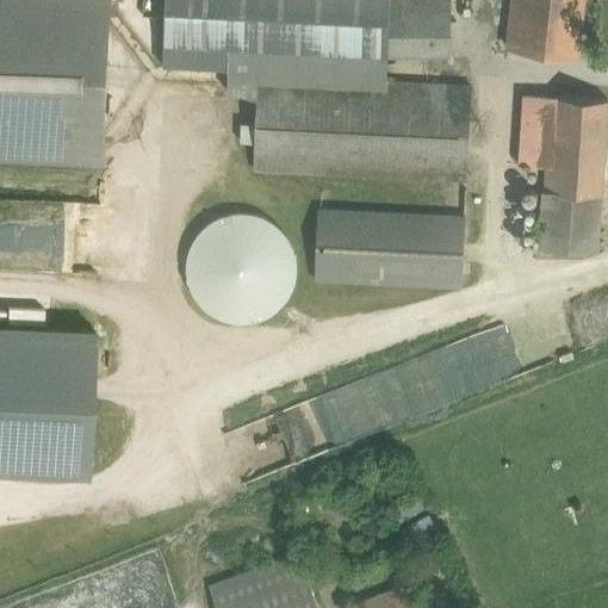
[(0,160),(100,165),(106,0),(0,0),(0,160)]
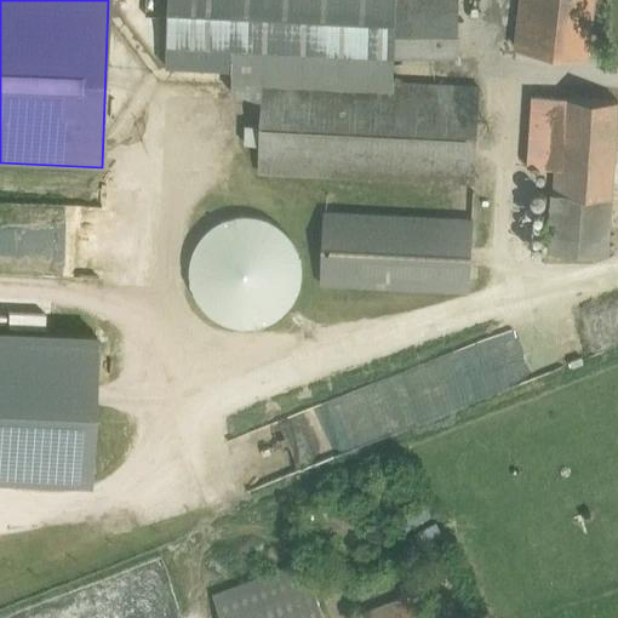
[(169,0),(165,70),(232,74),(229,95),(261,104),(257,175),(473,184),(478,89),(395,85),(395,61),(459,61),(458,0),(169,0)]
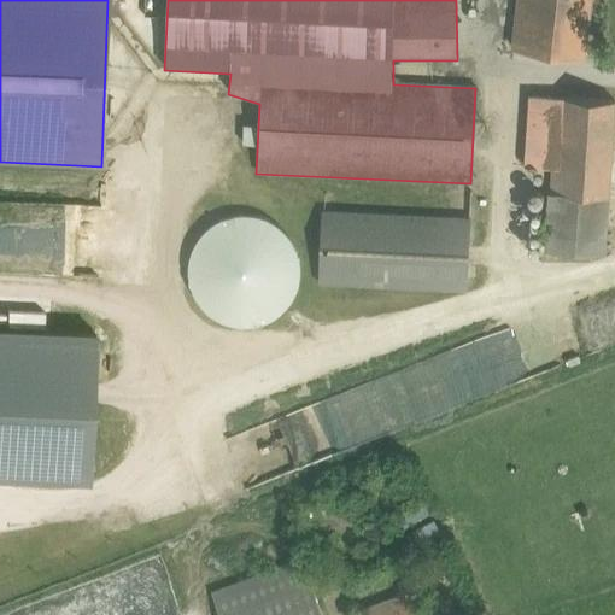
[(525,0),(520,50),(584,56),(590,0),(525,0)]
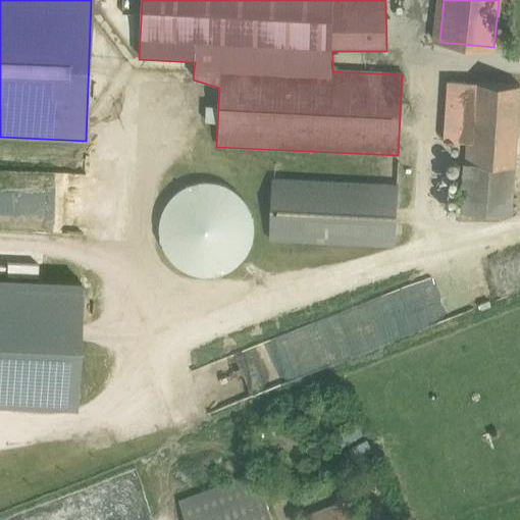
[(442,143),(465,145),(461,213),(510,216),(518,86),(446,82),(442,143)]
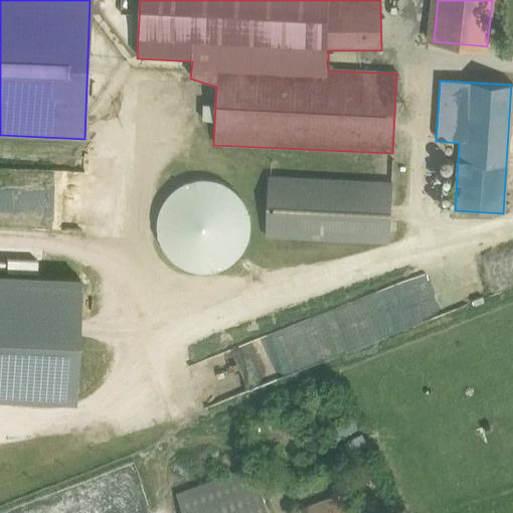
[(266,237),(389,242),(391,184),(268,178),(266,237)]
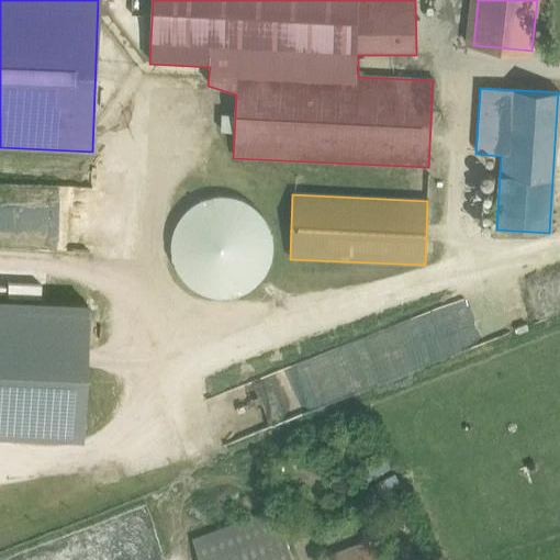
[(172,231),(170,241),(170,257),(178,276),(189,288),(198,293),(210,298),(225,299),(236,297),(249,291),(259,280),(268,267),(271,255),(271,242),(268,227),(261,216),(252,206),(241,201),(228,198),(214,198),(200,201),(187,209),(180,217),(172,231)]
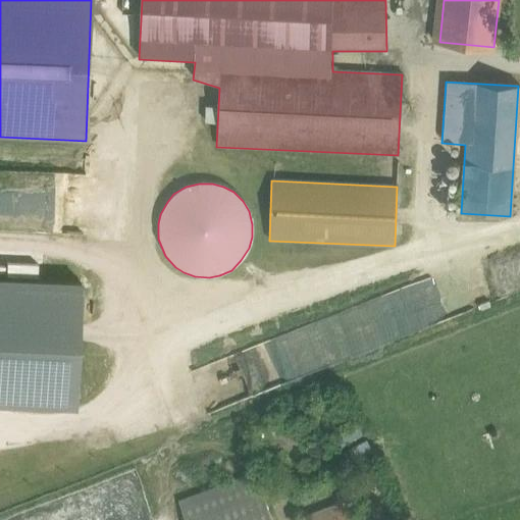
[(0,406),(74,410),(81,281),(0,277),(0,406)]
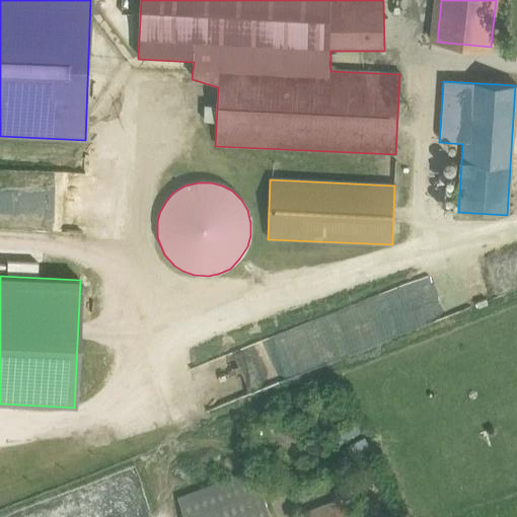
[(290,334),(189,369),(203,408),(302,373),(294,352),(296,351),(290,334)]
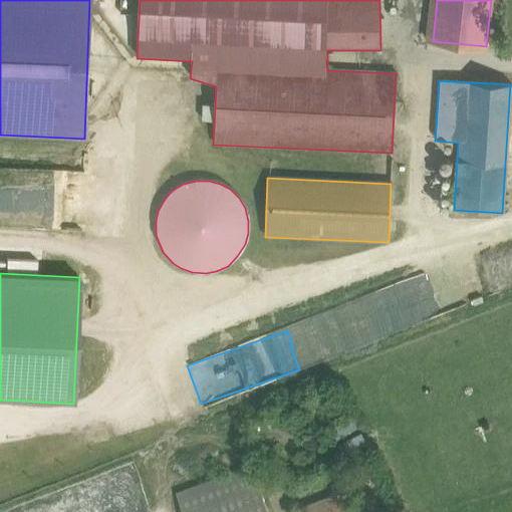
[(2,447),(0,452),(0,480),(11,450),(2,447)]
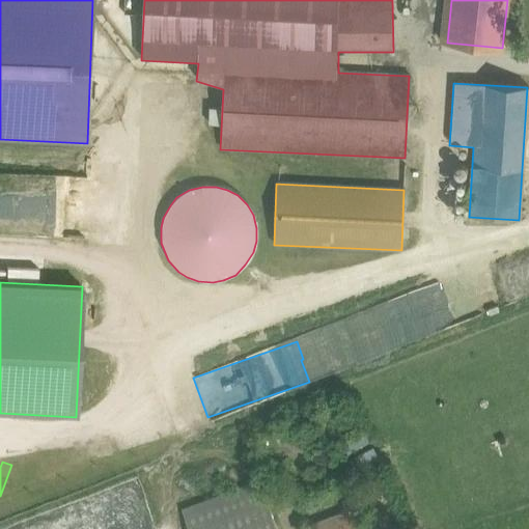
[(181,511),(187,528),(276,528),(259,482),(181,511)]
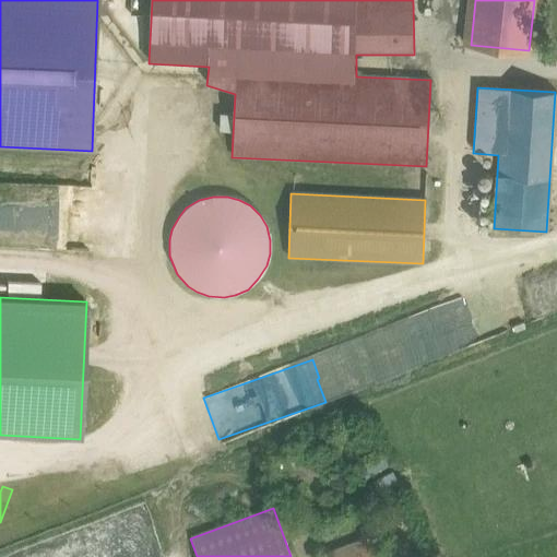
[(363,541),(331,553),(332,556),(372,556),(368,543),(376,540),(370,525),(358,530),(363,541)]
